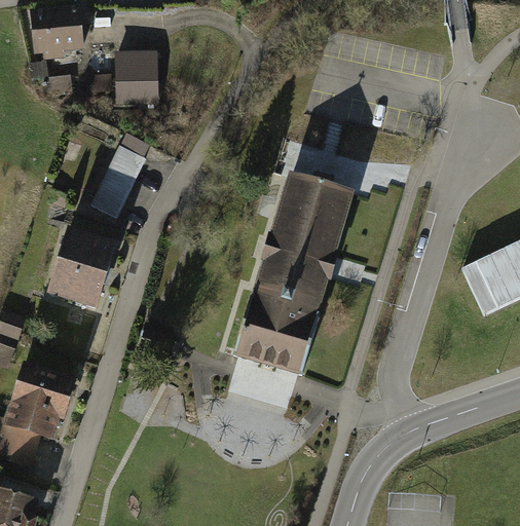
[(82,10),(31,13),(34,58),(42,57),(43,76),(87,73),(82,10)]
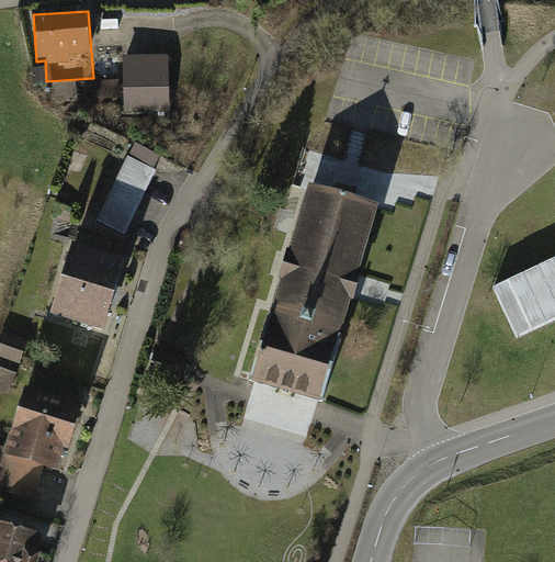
[(125,18),(93,20),(95,54),(127,52),(126,41),(129,41),(132,35),(132,31),(128,26),(125,26),(125,18)]
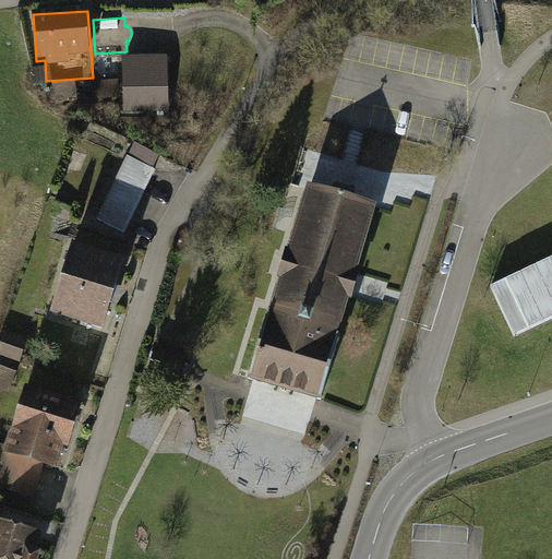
[(166,111),(165,60),(118,61),(120,113),(166,111)]
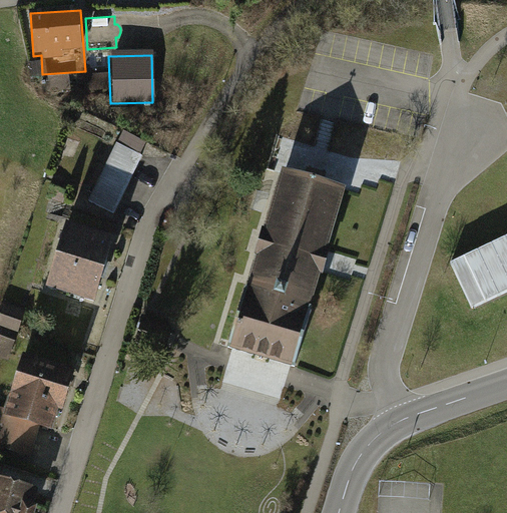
[(99,58),(90,58),(91,70),(100,69),(99,58)]
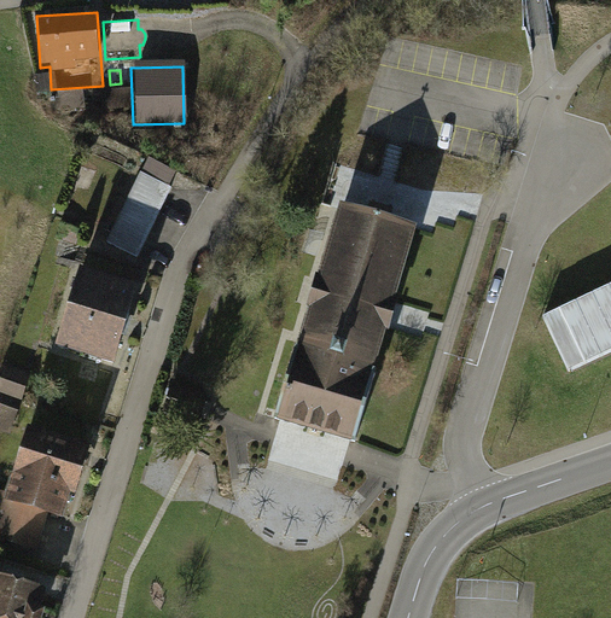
[(131,88),(99,91),(99,104),(131,103),(131,88)]
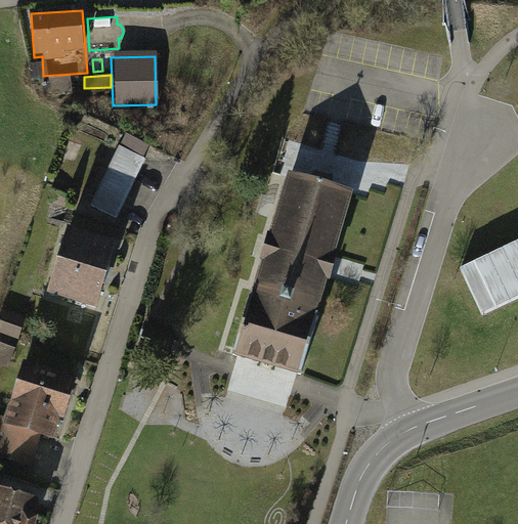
[(81,144),(68,138),(58,159),(73,165),(81,144)]
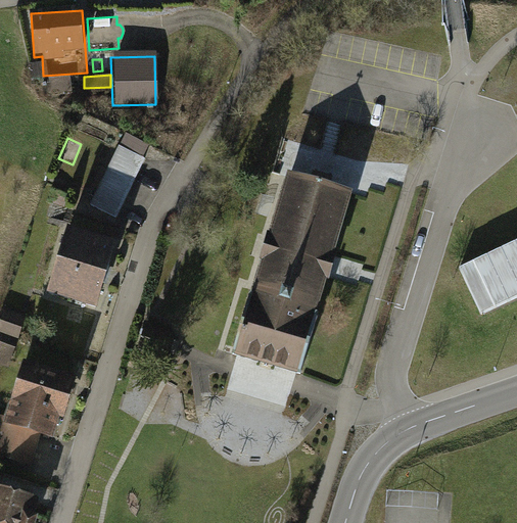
[(143,160),(116,147),(87,206),(113,220),(143,160)]
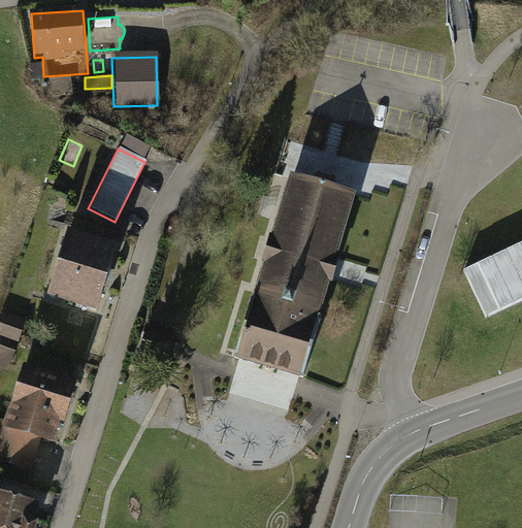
[(291,170),(232,352),(303,374),(362,193),(291,170)]
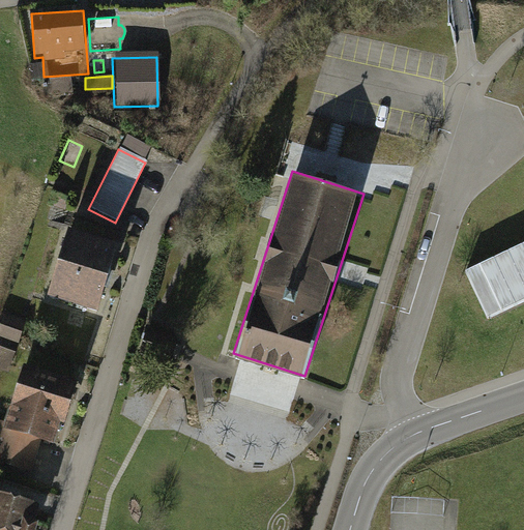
[(67,229),(46,297),(97,313),(118,245),(67,229)]
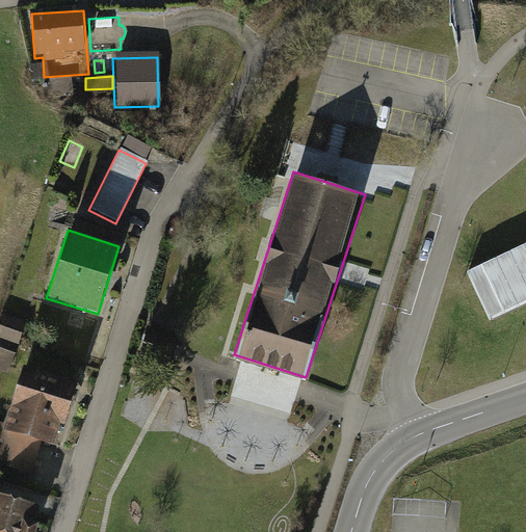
[(25,320),(2,313),(0,318),(0,370),(7,373),(25,320)]
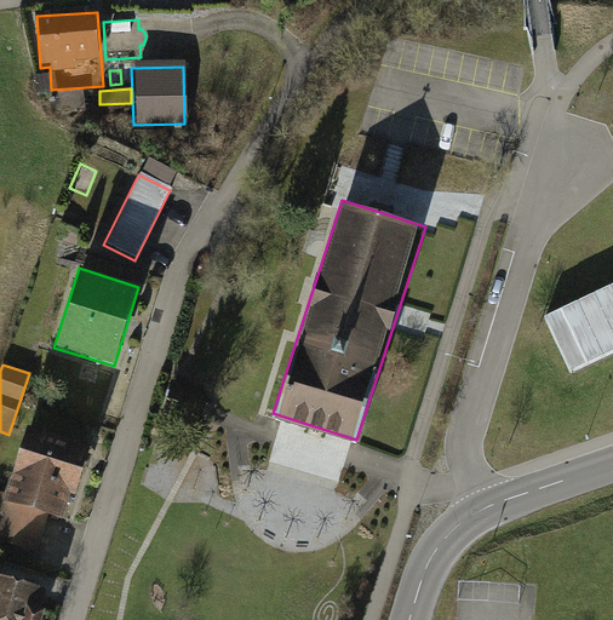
[(28,425),(4,498),(46,512),(66,517),(89,446),(28,425)]
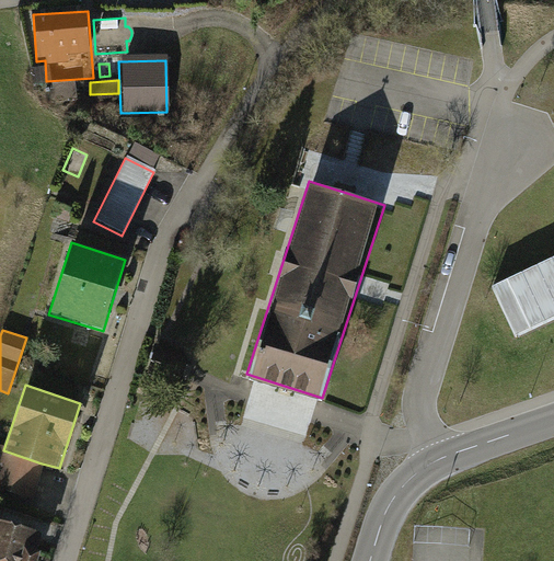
[(0,489),(31,499),(42,464),(3,450),(0,449),(0,489)]
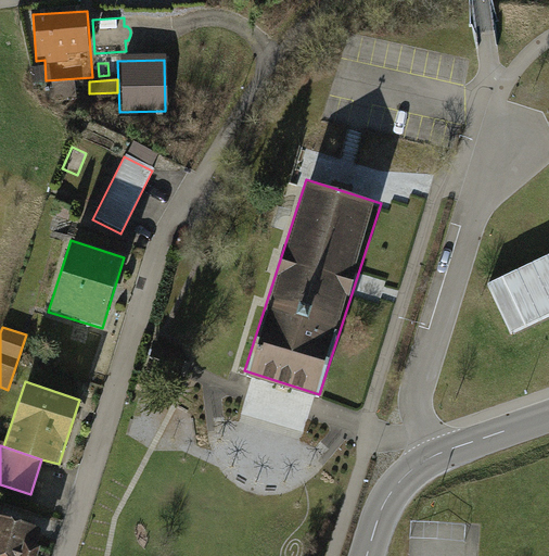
[(0,555),(39,555),(42,546),(35,544),(39,531),(0,519),(0,555)]
